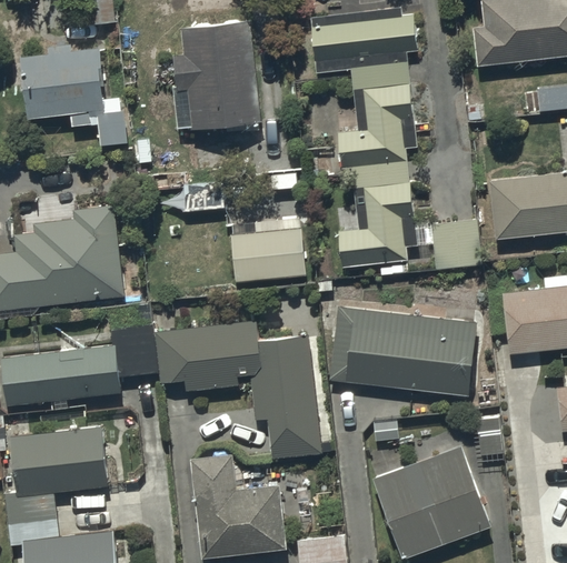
[(83,0),(86,26),(117,23),(115,0),(83,0)]
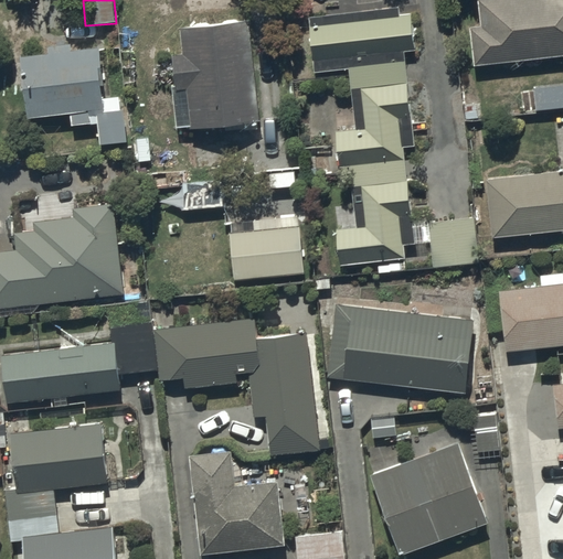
[(562,54),(562,0),(476,0),(479,27),(469,28),(474,64),(562,54)]
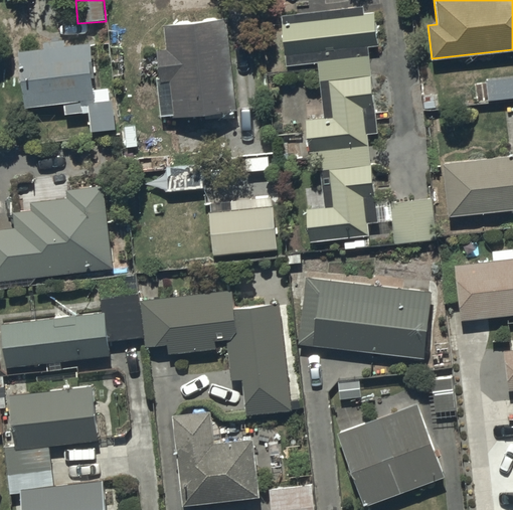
[(306,209),(308,242),(367,235),(365,224),(377,222),(366,135),(377,134),(367,49),(377,48),(373,15),(365,16),(363,6),(280,16),(286,66),(316,64),(322,118),(304,121),(308,153),(317,152),(322,208),(306,209)]
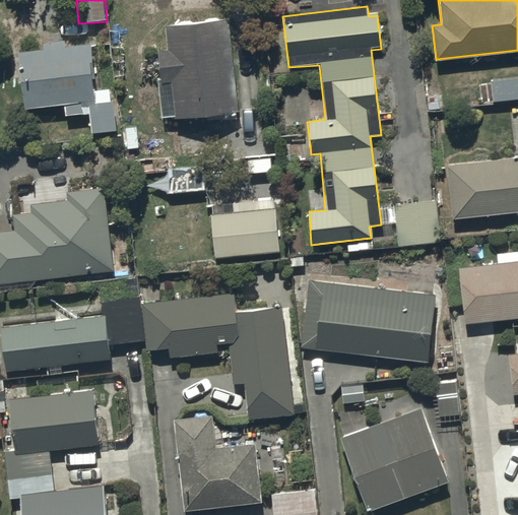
[(159,118),(176,117),(236,111),(228,16),(165,22),(168,49),(157,50),(159,78),(155,78),(159,118)]
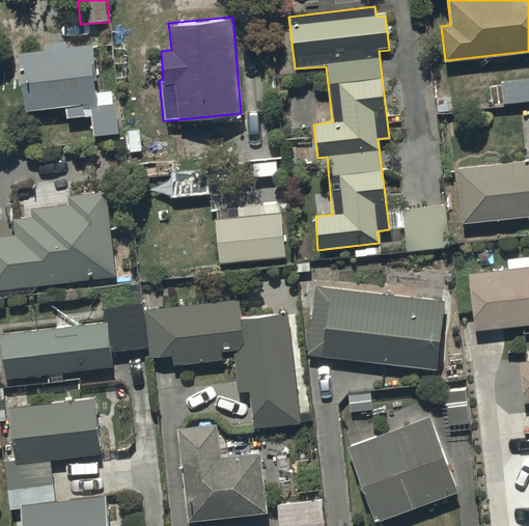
[(48,49),(21,52),(26,110),(66,106),(67,118),(85,116),(84,108),(91,107),(93,135),(120,132),(117,103),(99,104),(93,45),(67,48),(66,40),(47,43),(48,49)]
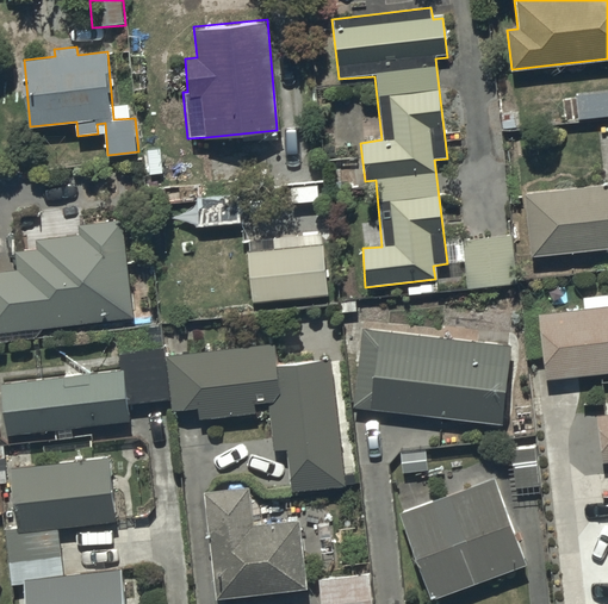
[(607,92),(575,97),(577,120),(607,116),(607,92)]
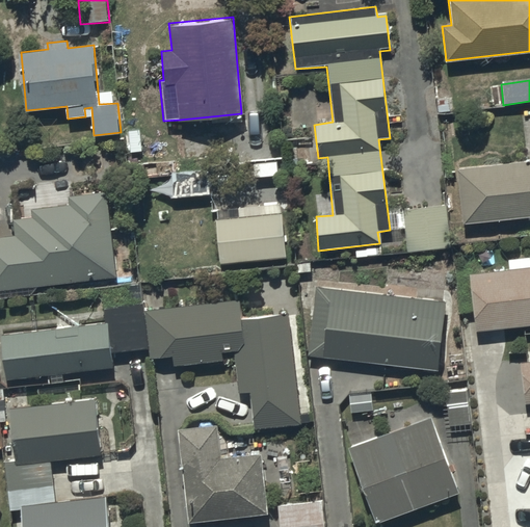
[(529,164),(457,170),(462,222),(529,216),(529,164)]
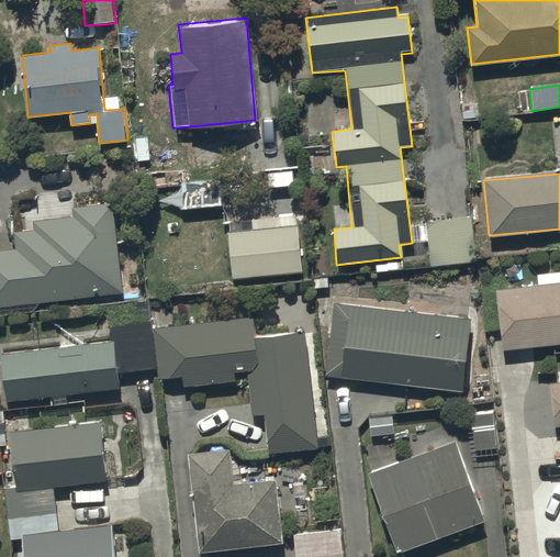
[(179,182),(181,210),(223,207),(221,180),(179,182)]
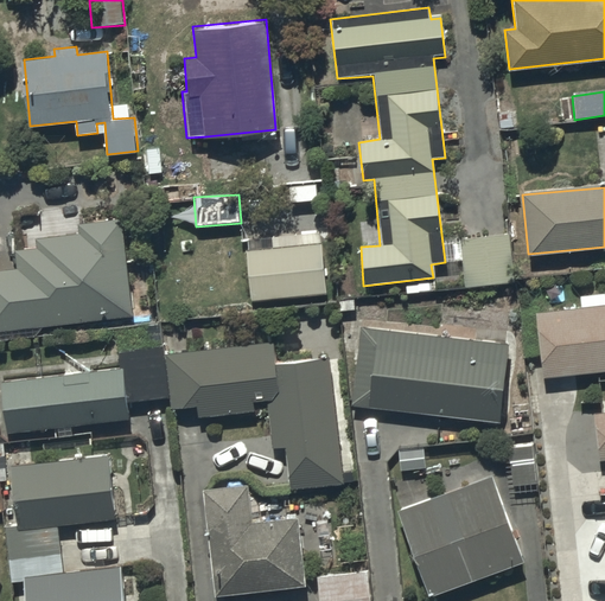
[(0,332),(132,317),(121,221),(80,225),(81,234),(37,240),(38,248),(17,251),(19,270),(0,272),(0,332)]
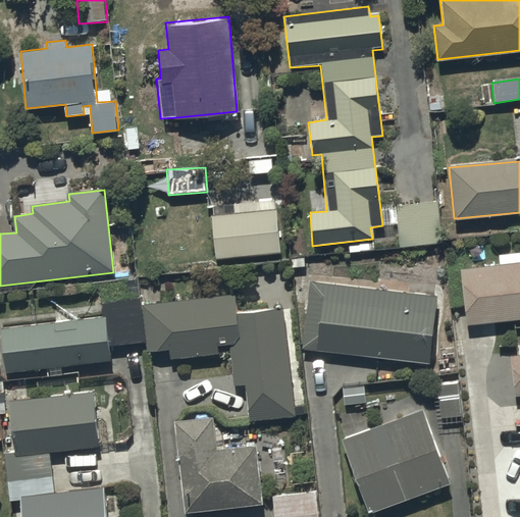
[(396,204),(396,207),(398,247),(438,245),(436,202),(396,204)]
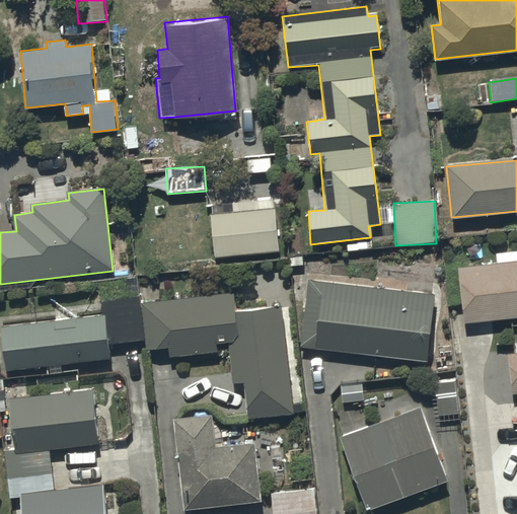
[(273,202),(210,208),(213,250),(276,245),(273,202)]
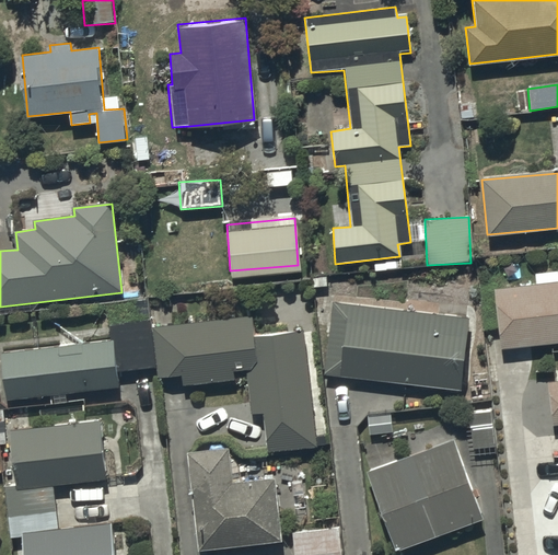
[(493,289),(500,348),(557,342),(557,272),(534,274),(535,285),(493,289)]
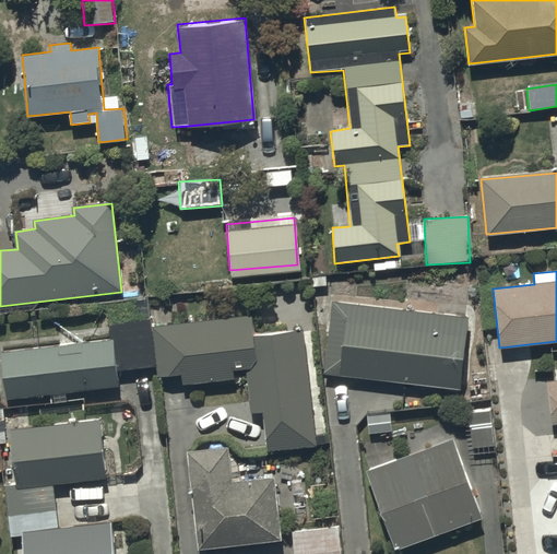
[(147,299),(133,301),(134,320),(149,319),(147,299)]
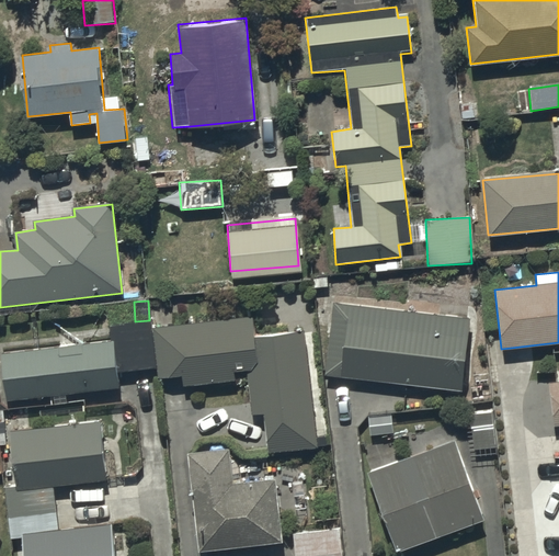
[(469,320),(333,303),(324,374),(459,392),(469,320)]
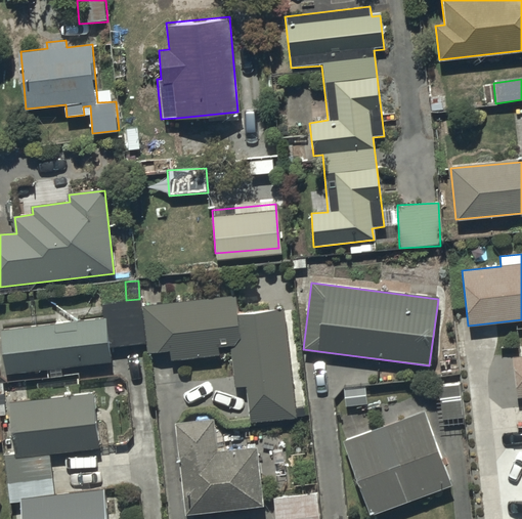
[(235,295),(139,305),(144,353),(169,351),(170,360),(218,355),(217,346),(229,345),(242,344),(237,312),(235,295)]
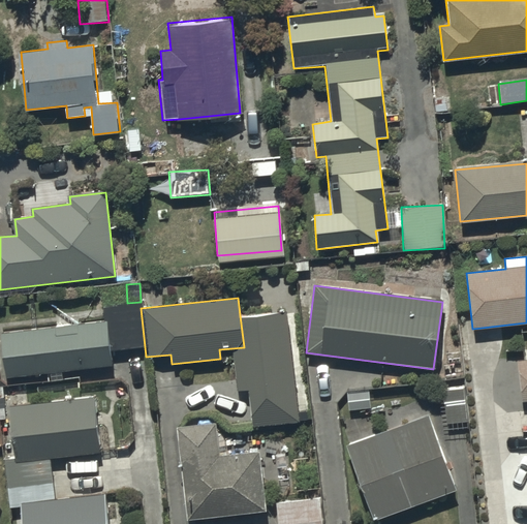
[(106,305),(107,320),(112,360),(146,357),(141,308),(141,302),(127,303),(106,305)]
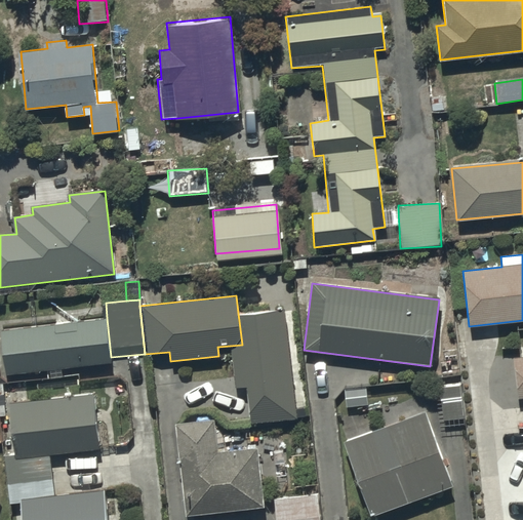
[(242,345),(230,346),(234,389),(245,388),(248,422),(294,417),(284,309),(238,313),(242,345)]
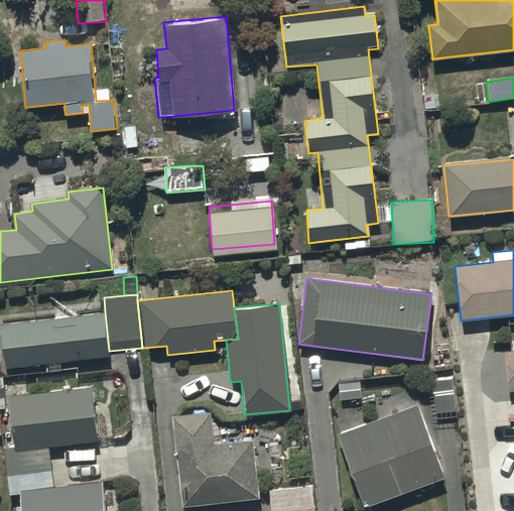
[(105,312),(1,324),(6,369),(49,364),(50,373),(61,372),(60,362),(111,357),(109,351),(105,312)]
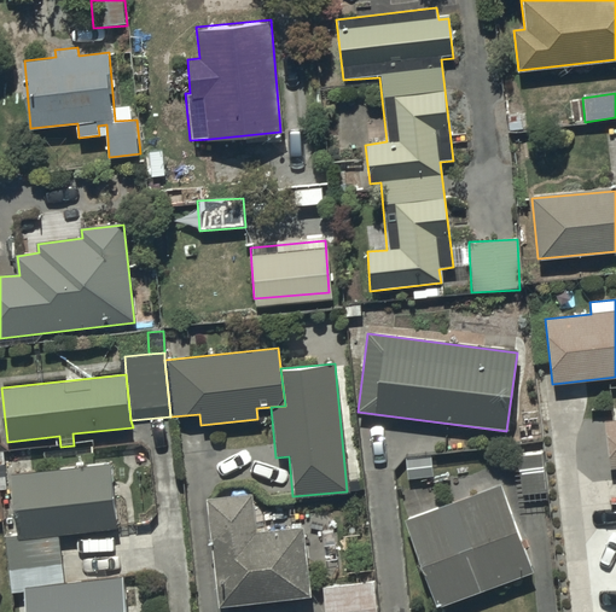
[(615,413),(605,415),(610,462),(615,461),(615,413)]
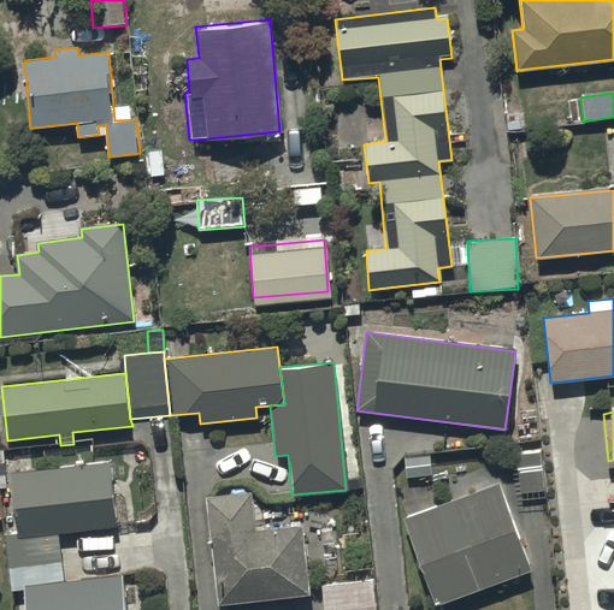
[(539,452),(515,456),(519,493),(544,491),(539,452)]
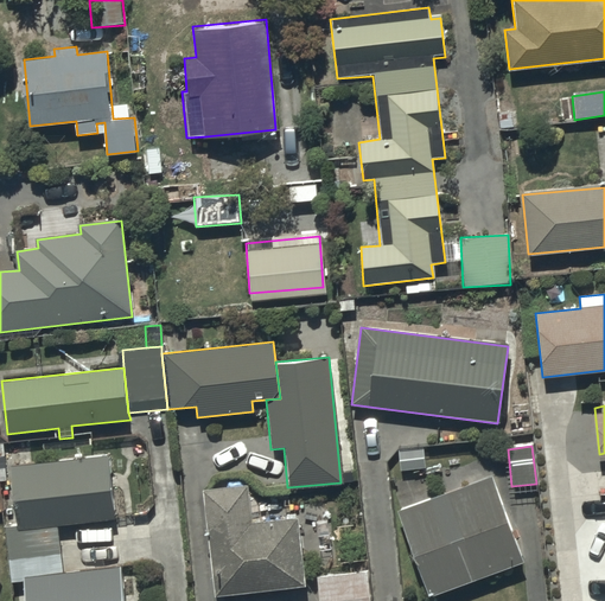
[(18,524),(6,525),(12,581),(26,580),(29,600),(123,600),(120,567),(63,573),(58,526),(114,520),(107,456),(12,466),(18,524)]
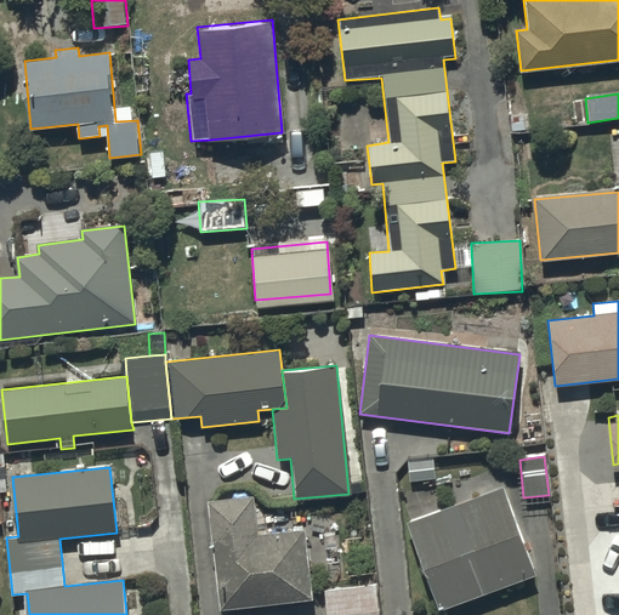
[(534,576),(503,487),(405,523),(437,611),(534,576)]
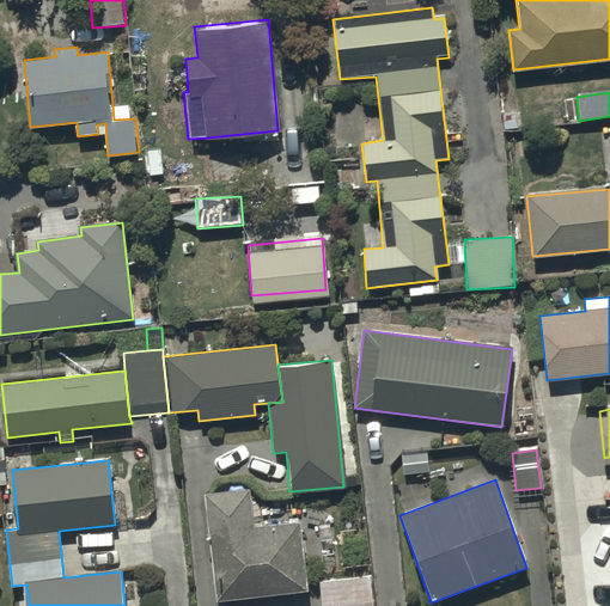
[(220,491),(203,493),(214,601),(307,592),(300,521),(252,526),(249,487),(239,488),(239,483),(220,484),(220,491)]
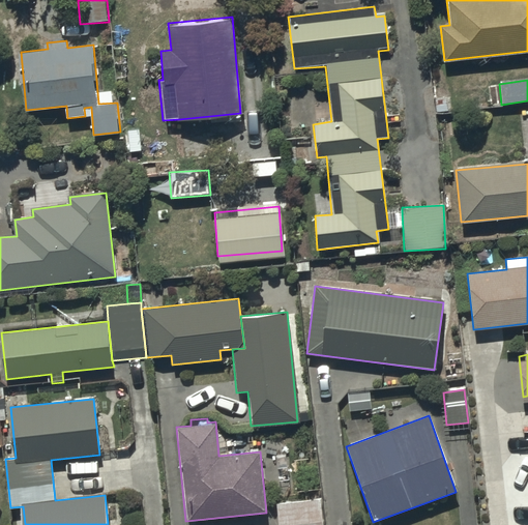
[(322,524),(320,501),(276,503),(279,524),(322,524)]
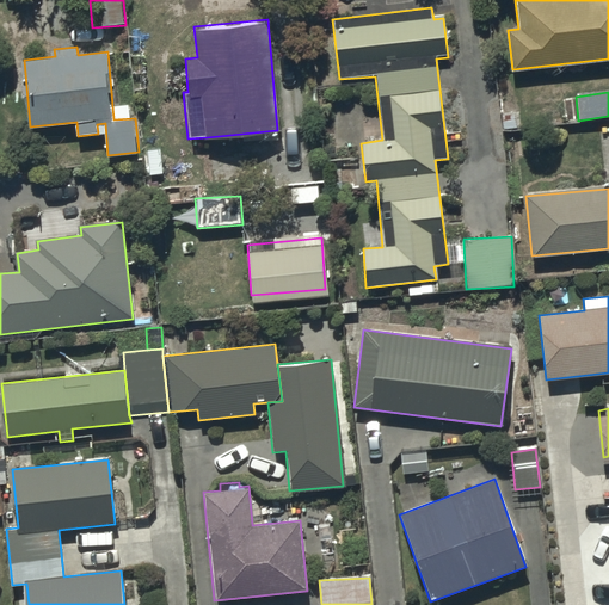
All buildings are outlined.
